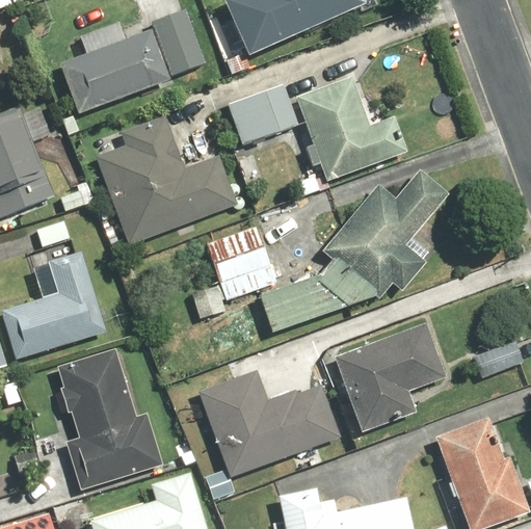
[(0,0),(0,8),(27,0),(0,0)]
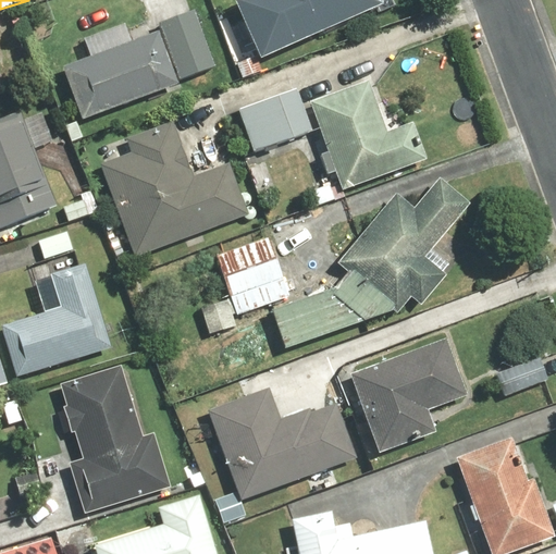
[(233,0),(259,60),(391,1),(391,0),(233,0)]
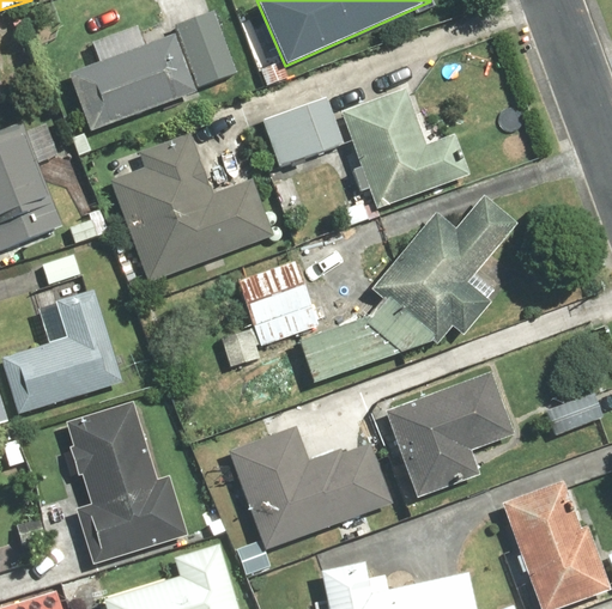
[(100,61),(66,75),(90,133),(240,72),(212,7),(173,24),(174,31),(144,44),(135,25),(92,42),(100,61)]
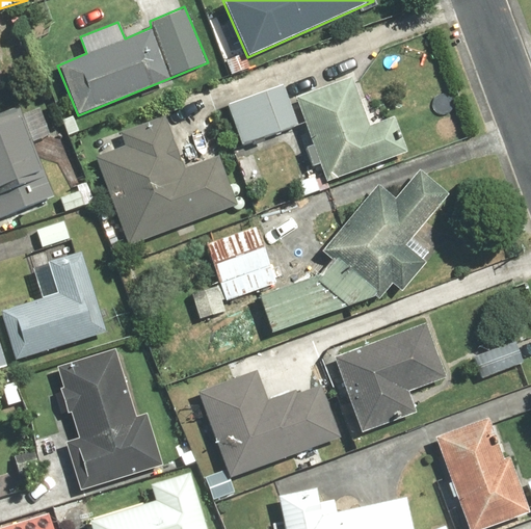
[(309,74),(222,104),(238,147),(302,125),(322,182),(407,153),(395,116),(372,124),(355,76),(315,90),(309,74)]
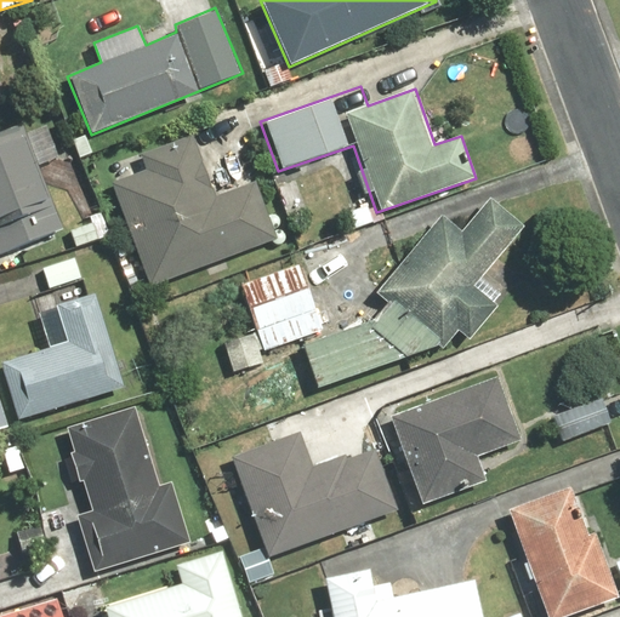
[(27,130),(0,138),(0,252),(64,230),(40,164),(60,158),(47,125),(27,132),(27,130)]
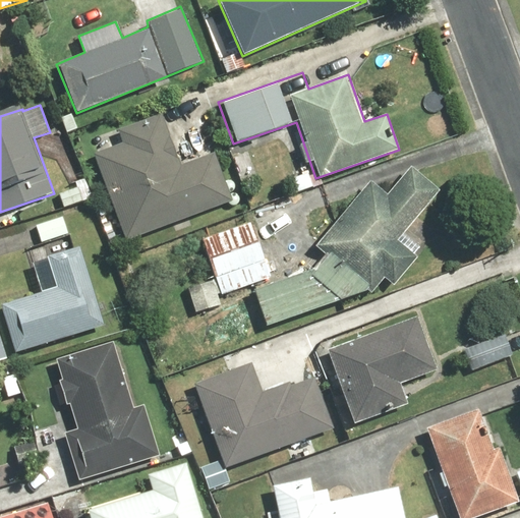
[(161,113),(119,127),(124,141),(92,152),(122,240),(232,200),(215,150),(177,163),(161,113)]
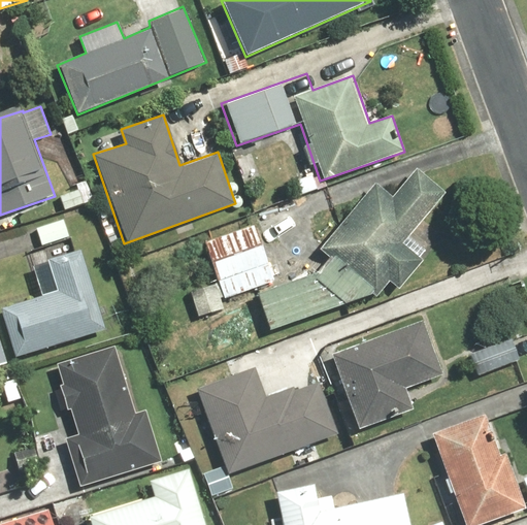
[(251,145),(232,154),(245,183),(264,174),(251,145)]
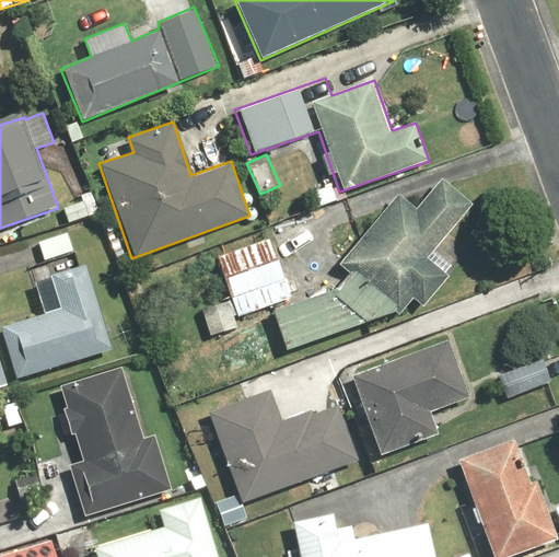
[(286,351),(388,312),(403,314),(415,300),(421,305),(451,273),(431,254),(476,204),(444,175),(412,210),(395,195),(336,262),(347,271),(328,293),(271,315),(286,351)]
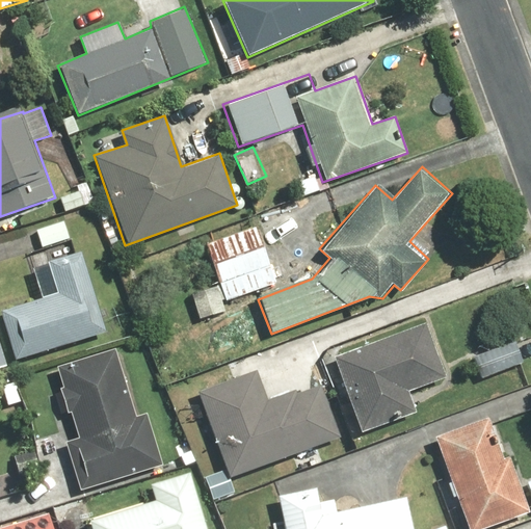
[(79,187),(59,194),(65,211),(93,202),(84,180),(78,182),(79,187)]
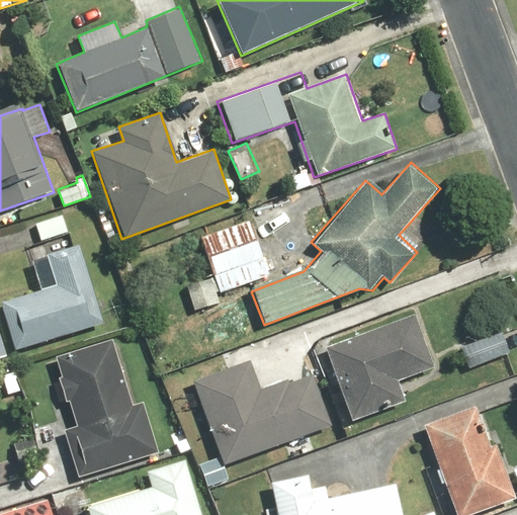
[(249,219),(201,234),(214,274),(188,283),(194,304),(272,278),(259,238),(255,239),(249,219)]
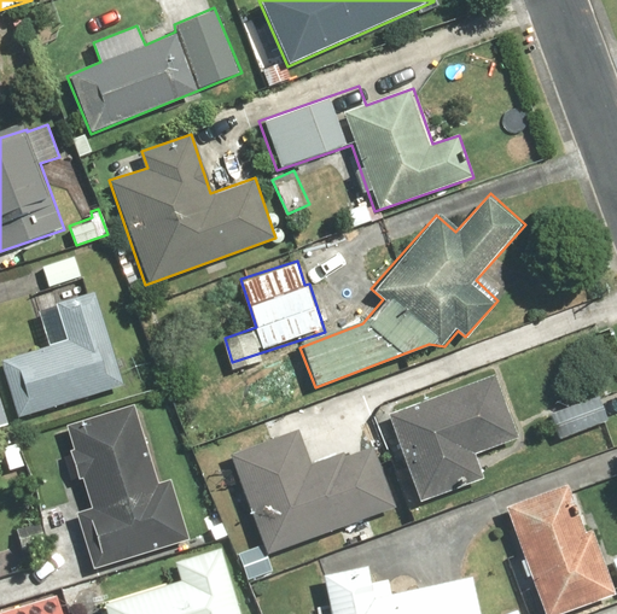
[(48,348),(1,360),(16,416),(121,387),(94,292),(53,303),(56,314),(40,319),(48,348)]
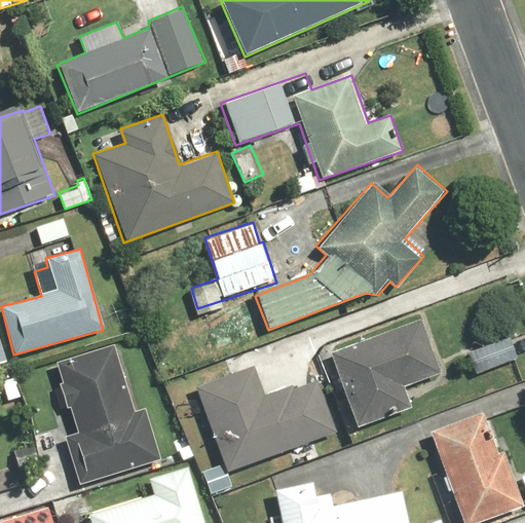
[(422,316),(330,350),(358,424),(411,405),(403,384),(442,370),(422,316)]
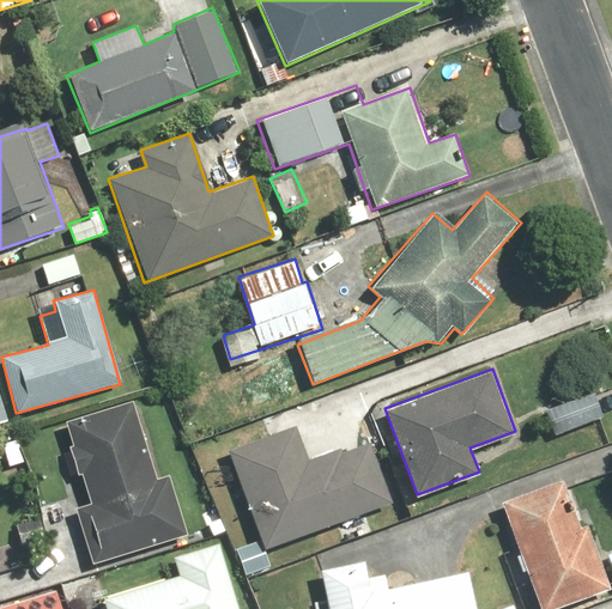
[(591,385),(541,403),(553,437),(603,420),(591,385)]
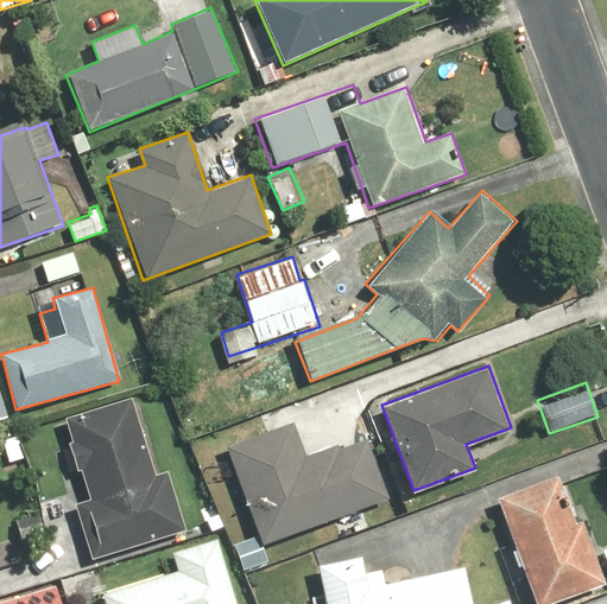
[(132,401),(64,421),(87,495),(71,500),(89,558),(185,527),(168,471),(156,475),(132,401)]
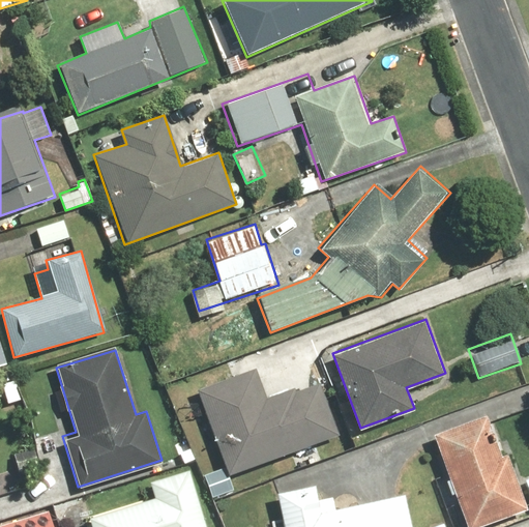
[(257,366),(199,385),(229,472),(318,442),(323,459),(354,448),(347,429),(340,431),(322,379),(268,398),(257,366)]
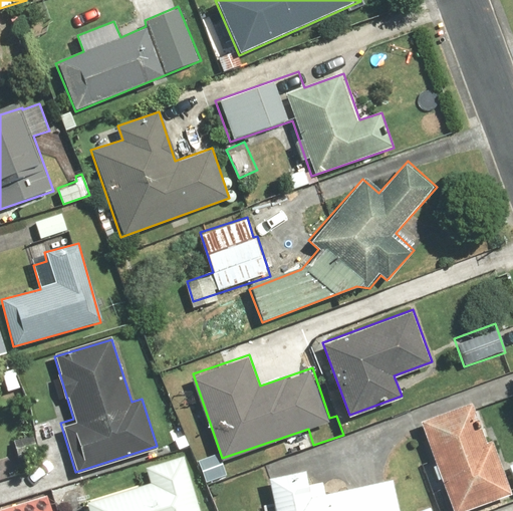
[(481,399),(419,421),(450,510),(464,510),(512,494),(512,491),(481,399)]
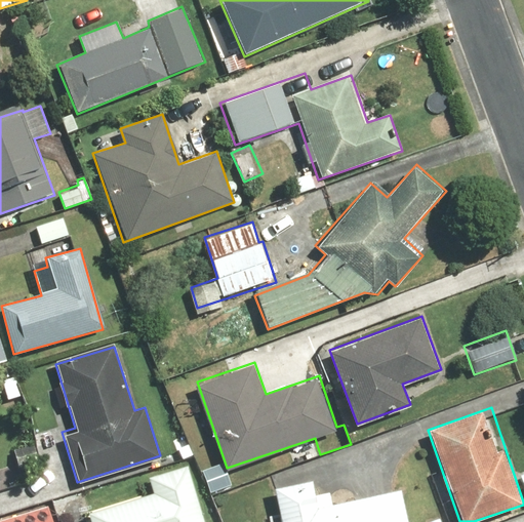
[(154,493),(87,512),(90,521),(206,521),(190,462),(148,473),(154,493)]
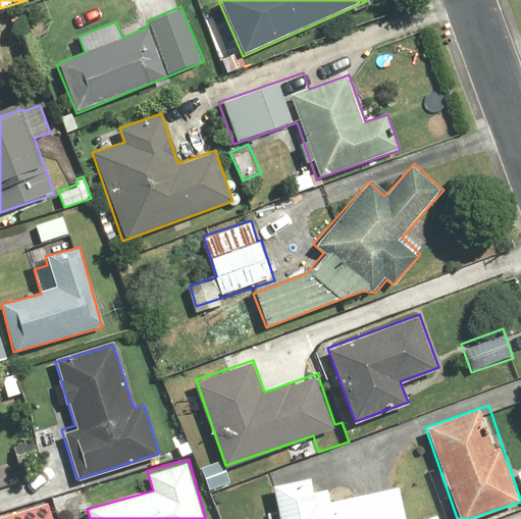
[(314,475),(271,483),(277,518),(406,518),(400,481),(318,498),(314,475)]
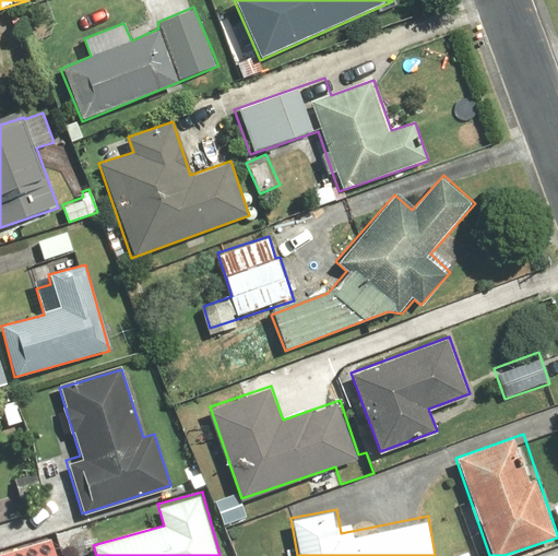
[(56,555),(50,536),(0,551),(0,555),(56,555)]
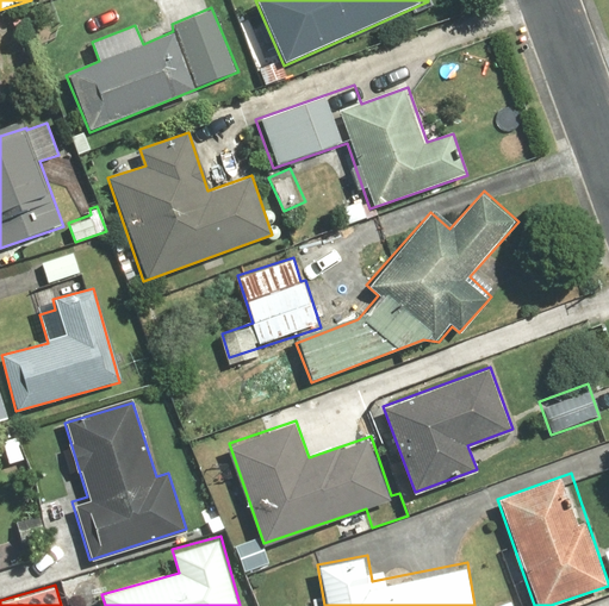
All buildings are outlined.
